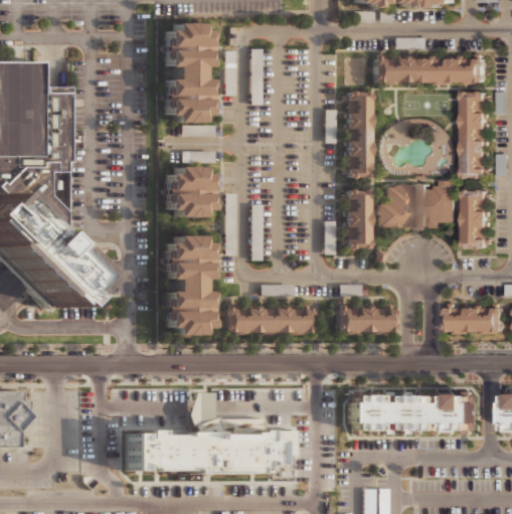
[(380,11),(392,11),(392,22),(380,22),(380,11)]
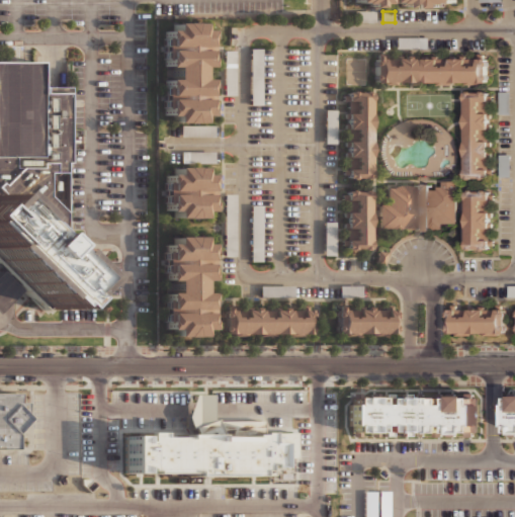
[(202,23),(175,23),(175,30),(167,30),(167,38),(166,38),(166,60),(167,60),(167,67),(175,67),(175,79),(167,79),(167,87),(166,87),(166,110),(168,110),(168,116),(175,116),(175,123),(202,123),(202,116),(210,116),(210,109),(212,109),(212,87),(210,87),(210,79),(202,79),(202,67),(211,67),(211,60),(212,60),(212,39),(210,39),(210,30),(202,30),(202,23)]
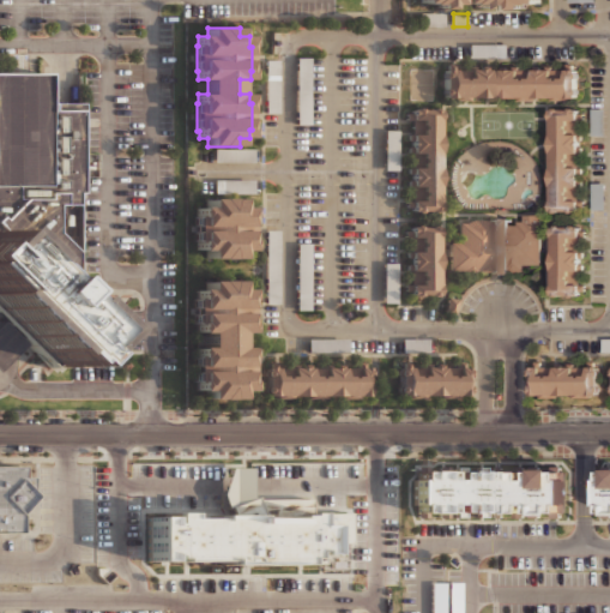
[(471,44),(511,44),(511,59),(471,59),(471,44)]
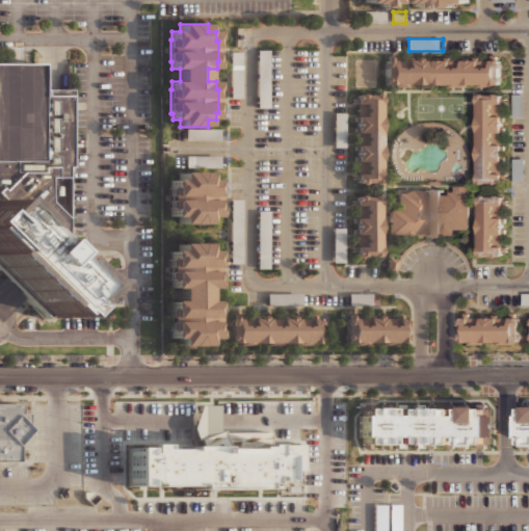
[(260,51),(271,51),(271,108),(260,108),(260,51)]
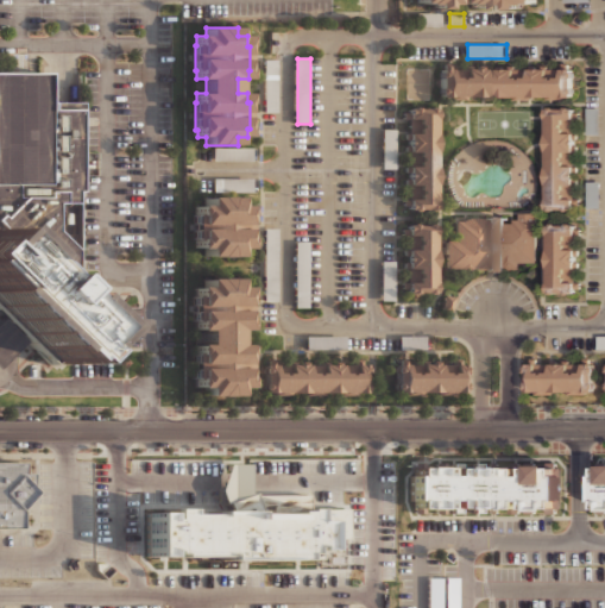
[(266,60),(279,60),(279,113),(266,113),(266,60)]
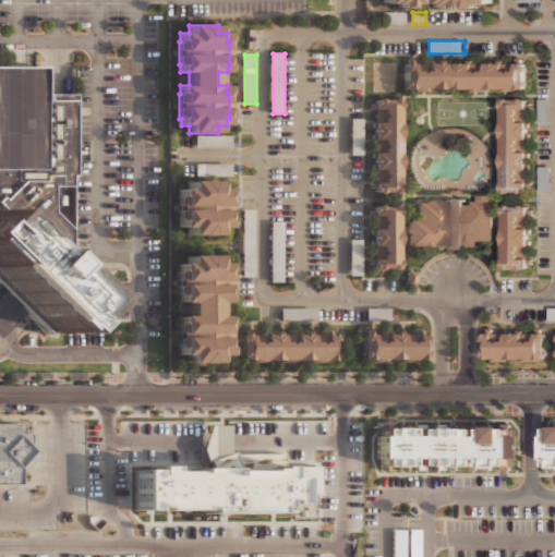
[(409,61),(409,57),(413,57),(413,61),(427,61),(427,59),(433,59),(433,61),(457,61),(457,58),(463,58),(463,60),(487,61),(487,58),(494,59),(494,60),(517,61),(517,57),(525,57),(525,60),(528,60),(528,63),(529,64),(529,68),(528,69),(528,77),(529,79),(529,83),(528,84),(528,87),(520,87),(520,89),(503,89),(503,87),(491,87),(491,91),(472,91),(472,86),(458,86),(458,89),(443,89),(443,86),(430,86),(430,89),(417,89),(417,86),(405,86),(405,84),(403,83),(403,79),(405,76),(405,69),(403,68),(403,64),(405,62),(405,61),(409,61)]
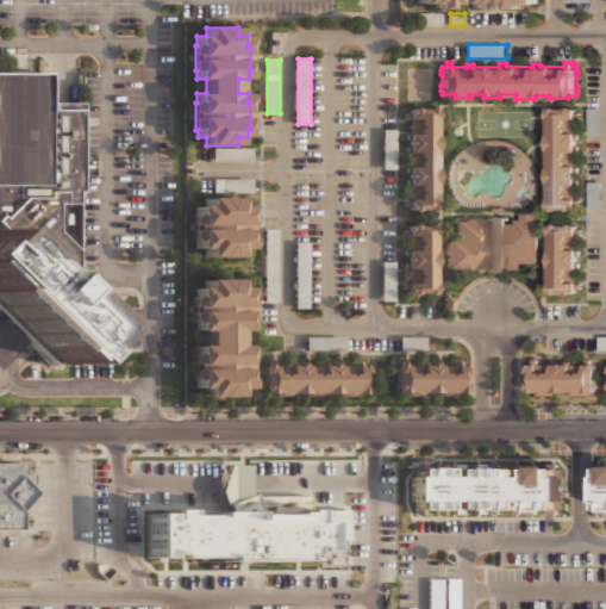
[(0,74),(49,74),(49,104),(87,104),(87,131),(83,132),(83,192),(80,193),(79,302),(77,310),(94,327),(73,348),(77,353),(77,354),(64,366),(58,360),(54,366),(29,342),(16,355),(0,371),(0,328),(7,321),(0,312),(0,74)]
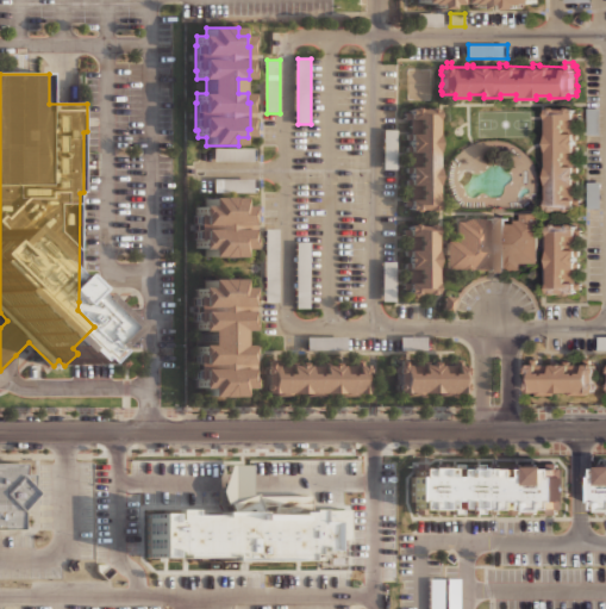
[(439,109),(439,118),(442,118),(442,136),(438,136),(438,151),(442,151),(442,169),(439,169),(439,184),(442,184),(442,199),(438,199),(438,209),(437,209),(435,211),(431,211),(429,209),(420,209),(419,211),(414,210),(413,209),(412,209),(412,206),(406,206),(406,200),(411,200),(411,186),(408,186),(408,180),(411,180),(411,174),(408,174),(408,167),(411,167),(411,154),(408,154),(408,147),(411,147),(411,141),(408,141),(408,134),(412,134),(412,120),(406,120),(406,115),(411,115),(411,109),(413,109),(414,106),(419,106),(420,109),(430,109),(431,106),(435,106),(437,109),(439,109)]
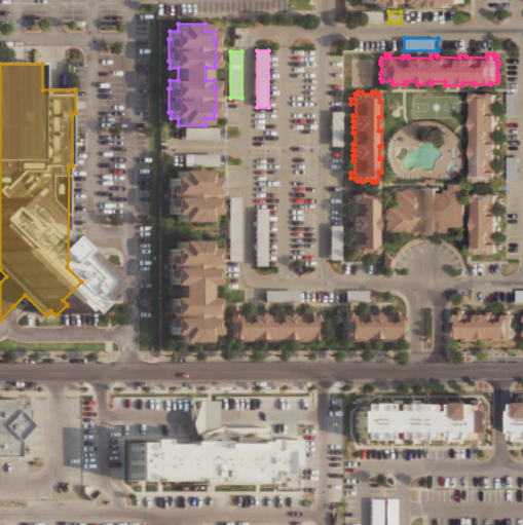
[(475,94),(475,102),(473,102),(473,118),(475,118),(475,130),(473,130),(473,146),(475,146),(475,159),(473,159),(473,173),(475,173),(475,181),(476,181),(478,182),(481,182),(483,181),(491,181),(492,182),(495,182),(496,181),(498,181),(498,179),(502,179),(502,174),(498,174),(498,161),(501,161),(501,155),(498,155),(498,150),(501,150),(501,145),(499,145),(499,133),(501,133),(501,126),(498,126),(498,122),(501,122),(501,116),(498,116),(498,105),(502,105),(502,99),(498,99),(498,94),(497,94),(495,92),(492,92),(490,94),(483,94),(482,92),(478,92),(477,94),(475,94)]
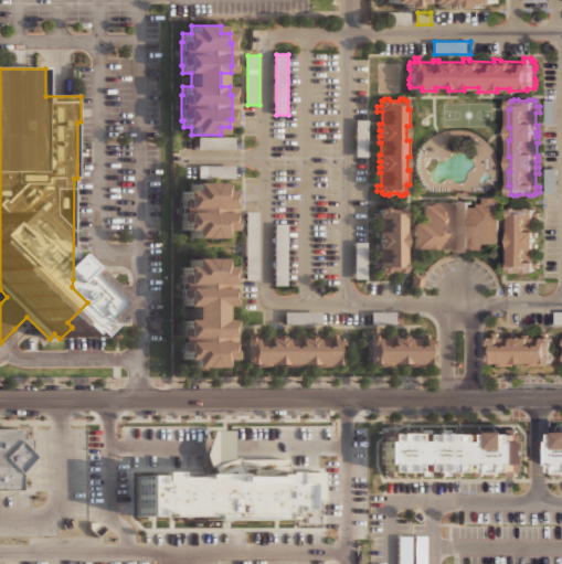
[(548,100),(560,100),(560,125),(548,125),(548,100)]
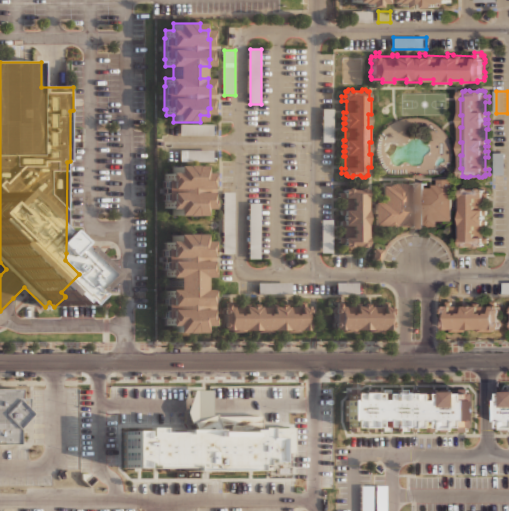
[(324,109),(334,109),(334,142),(323,142),(324,109)]
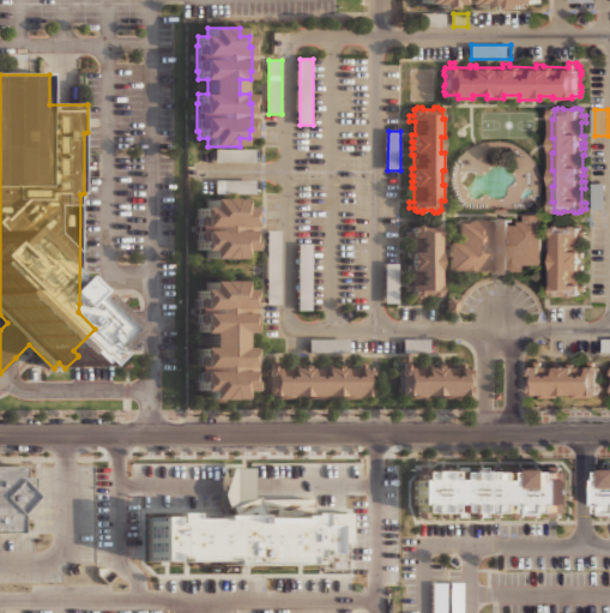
[(217,150),(217,162),(257,162),(257,150),(217,150)]
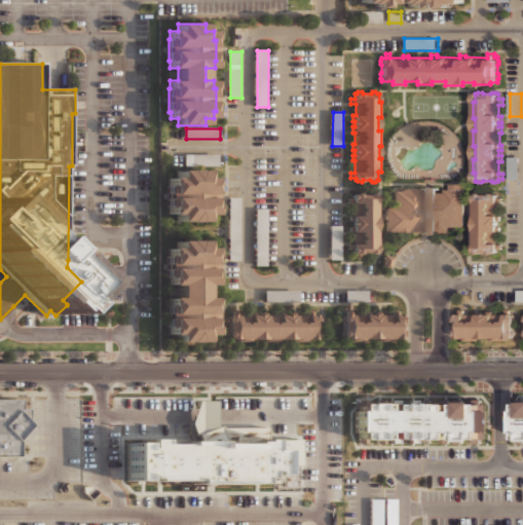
[(187,154),(220,155),(220,165),(187,165),(187,154)]
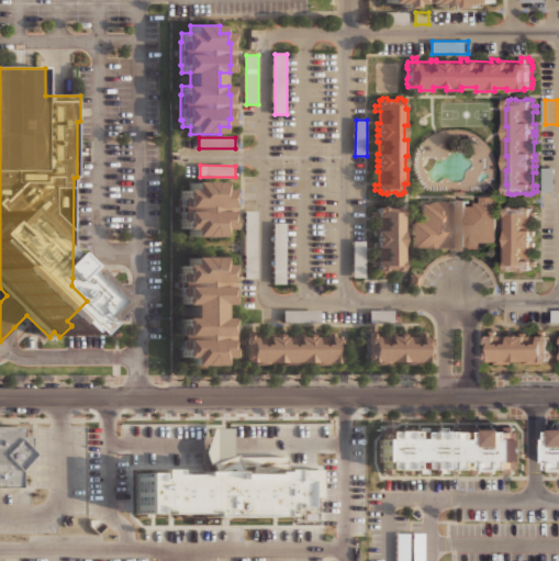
[(557,168),(557,192),(545,192),(545,168),(557,168)]
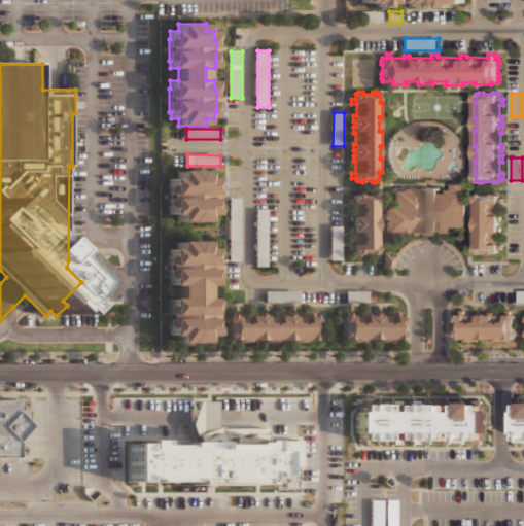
[(207,171),(179,171),(179,178),(171,178),(171,186),(169,186),(169,209),(172,209),(172,215),(180,215),(180,222),(207,222),(207,215),(216,215),(216,209),(217,209),(217,184),(215,184),(215,179),(207,179),(207,171)]
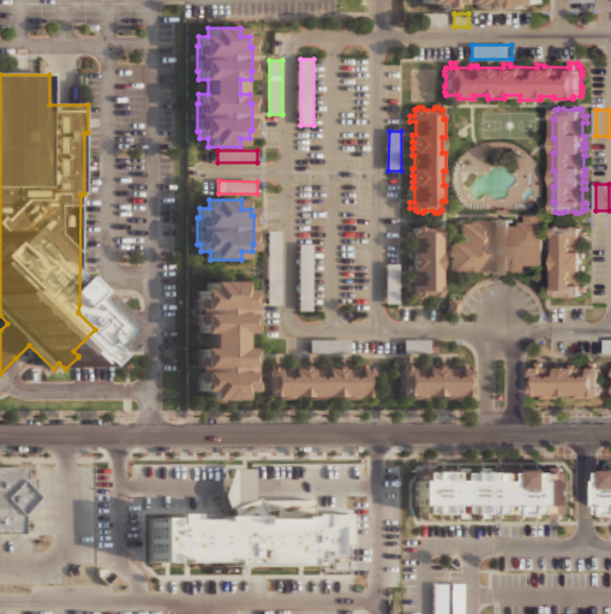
[(544,215),(527,215),(527,222),(521,222),(521,226),(515,226),(515,218),(492,218),(492,224),(491,224),(490,221),(486,220),(483,220),(480,220),(477,220),(473,221),(469,222),(467,224),(461,224),(461,243),(451,243),(451,272),(467,272),(467,273),(478,273),(478,272),(481,272),(481,273),(491,273),(491,274),(515,274),(515,273),(527,273),(527,266),(544,266),(544,215)]
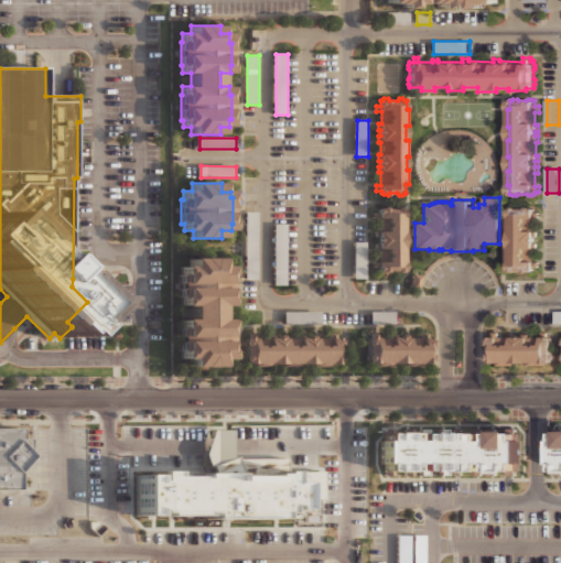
[(380,207),(381,207),(384,205),(387,206),(388,207),(397,207),(398,205),(402,206),(403,207),(406,207),(406,216),(408,216),(408,234),(406,234),(405,247),(408,247),(408,263),(405,262),(405,270),(402,270),(401,272),(398,272),(396,270),(388,270),(386,271),(383,271),(381,270),(379,270),(379,268),(374,268),(375,262),(379,262),(379,248),(377,248),(377,242),(379,242),(379,237),(377,237),(377,231),(379,231),(379,218),(375,218),(375,212),(380,212),(380,207)]
